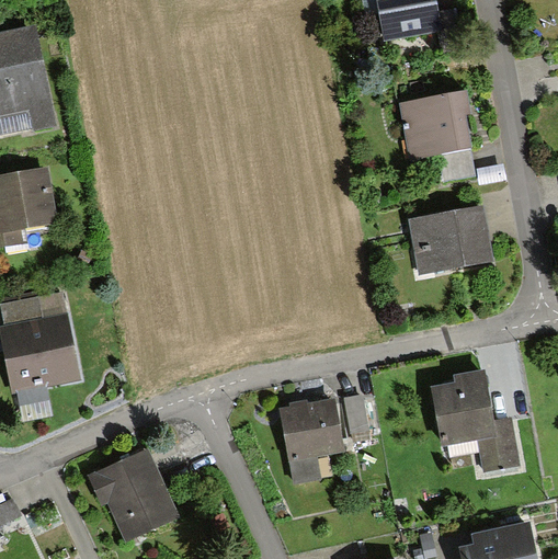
[(437,32),(440,52),(459,49),(453,0),(434,2),(433,0),(364,0),(367,15),(380,13),(384,40),(437,32)]
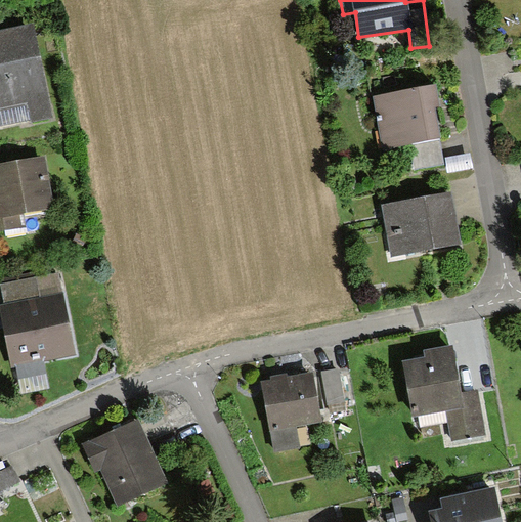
[(32,26),(0,31),(0,107),(28,102),(32,122),(49,119),(32,26)]
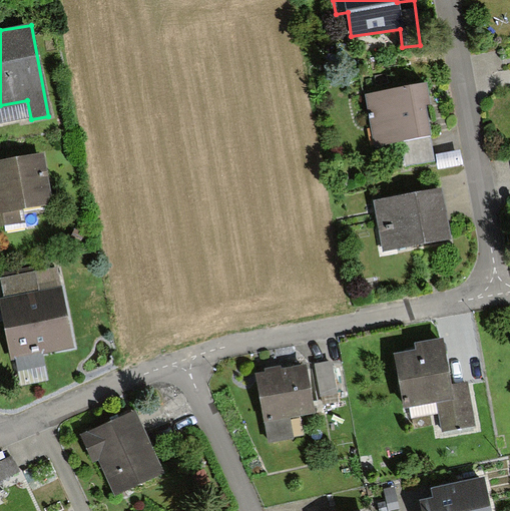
[(423,83),(369,90),(377,145),(401,142),(431,137),(423,83)]
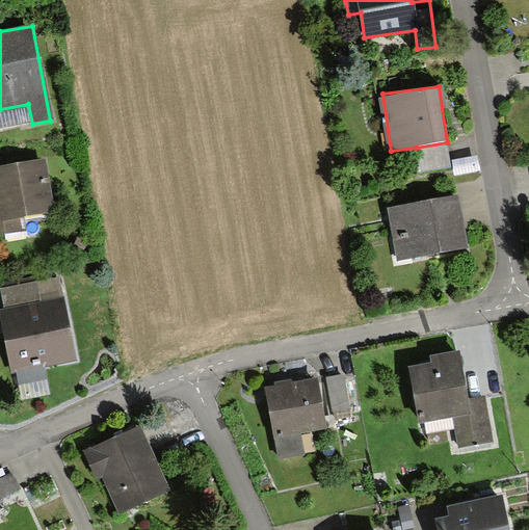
[(450,166),(447,142),(416,148),(419,170),(450,166)]
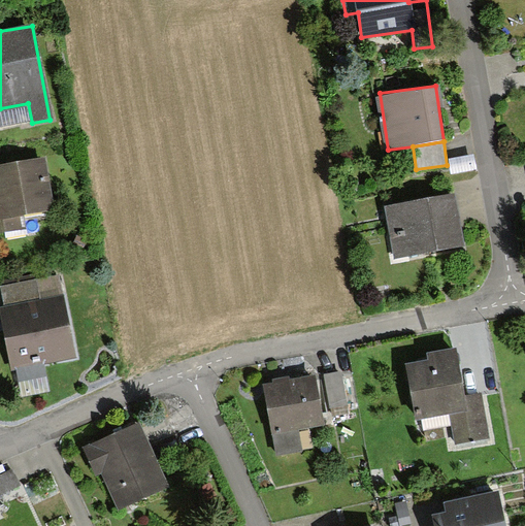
[(0,231),(21,228),(19,212),(52,207),(44,158),(0,163),(0,231)]
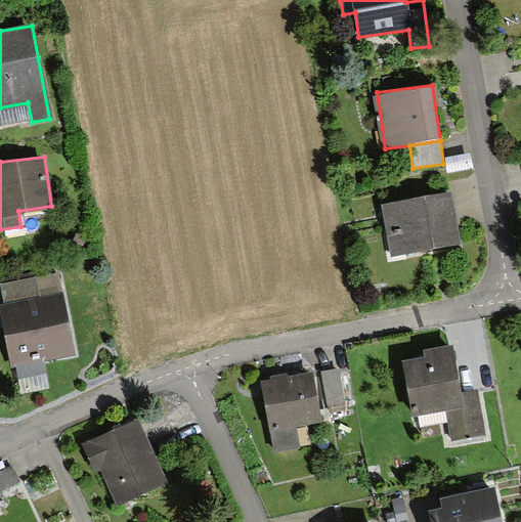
[(450,191),(385,203),(394,254),(459,243),(450,191)]
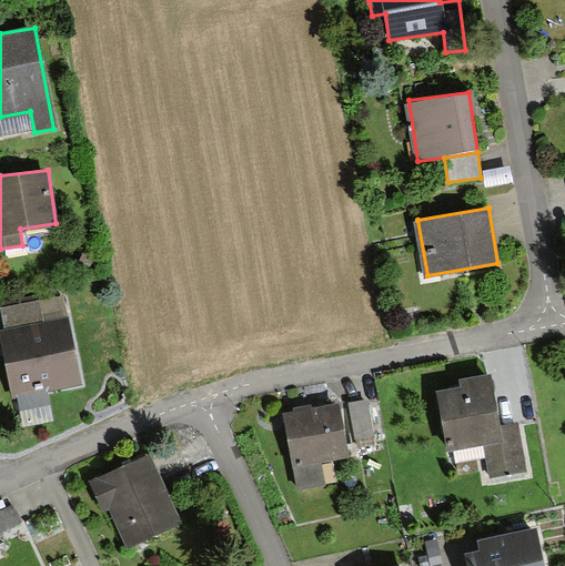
[(63,295),(1,307),(7,333),(0,333),(0,339),(11,394),(26,391),(31,416),(54,411),(50,386),(81,380),(63,295)]
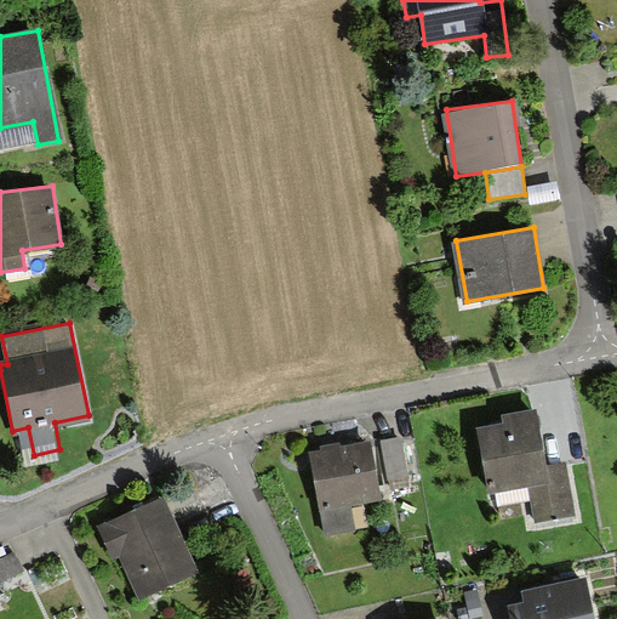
[(536,412),(479,419),(489,488),(529,482),(533,518),(572,514),(565,463),(544,466),(536,412)]
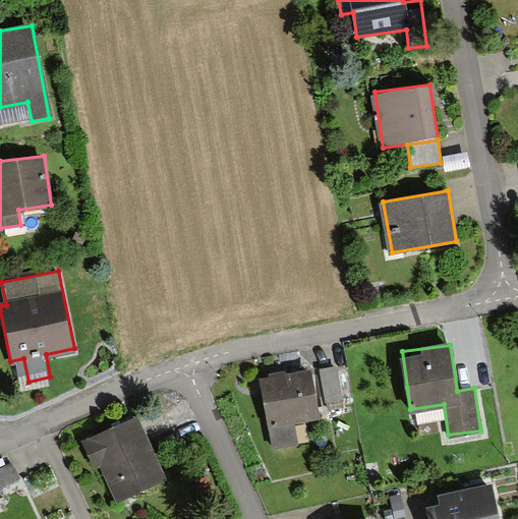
[(311,367),(264,372),(272,444),(295,441),(292,416),(317,414),(311,367)]
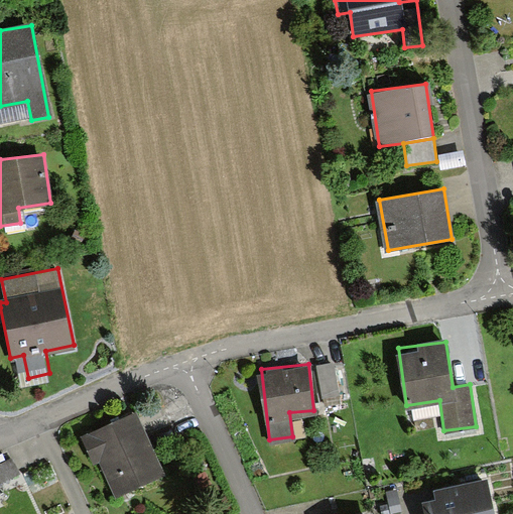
[(333,364),(316,365),(319,403),(337,401),(333,364)]
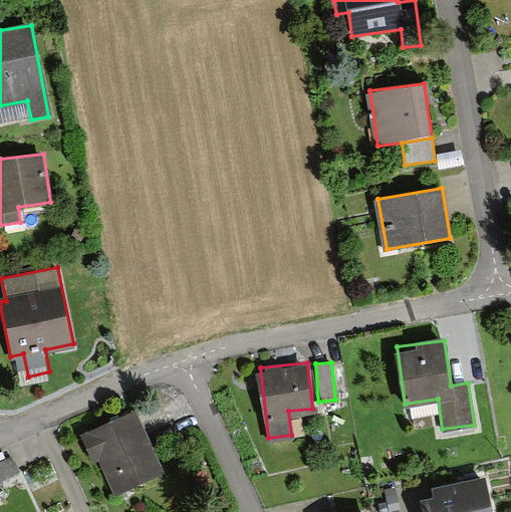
[(161,470),(133,413),(86,436),(114,493),(161,470)]
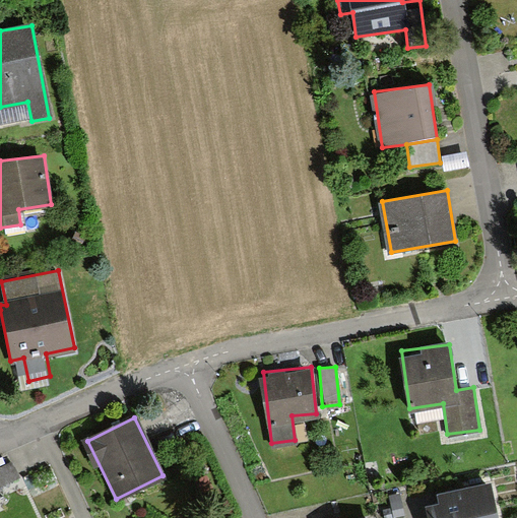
[(0,480),(18,475),(13,460),(0,464),(0,480)]
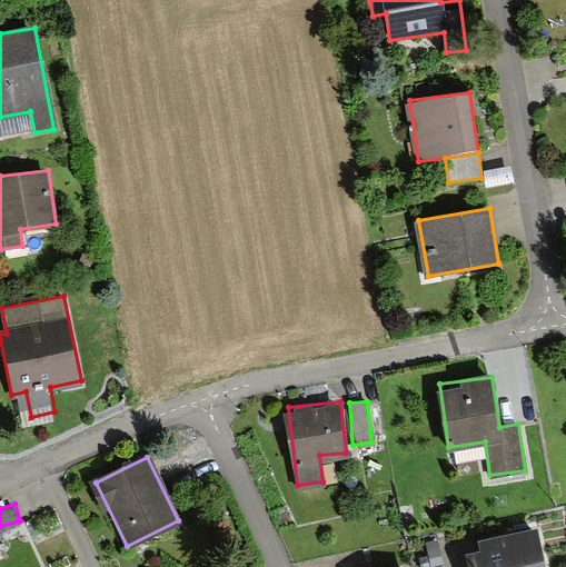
[(539,566),(533,529),(484,538),(486,547),(472,550),(474,566),(539,566)]
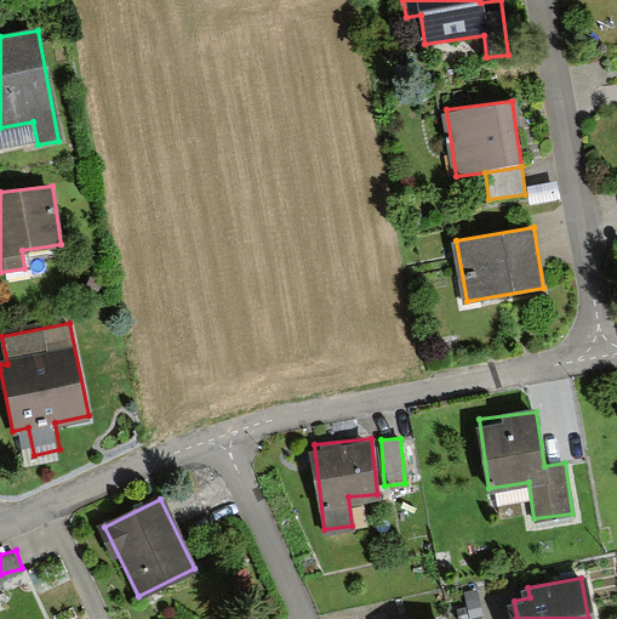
All buildings are outlined.
